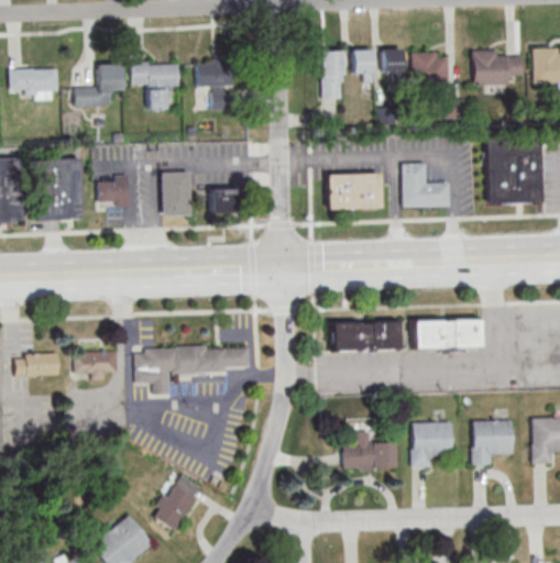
[(404,47),(382,47),(382,74),(404,74),(404,47)]
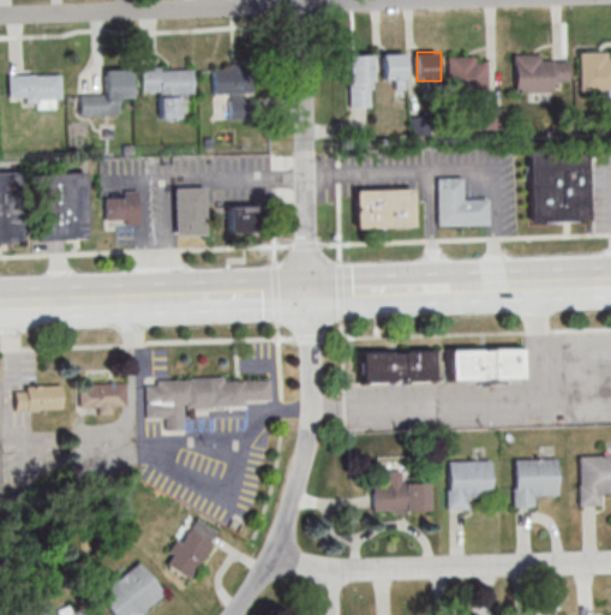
[(581,52),(582,90),(610,89),(610,57),(609,57),(609,52),(581,52)]
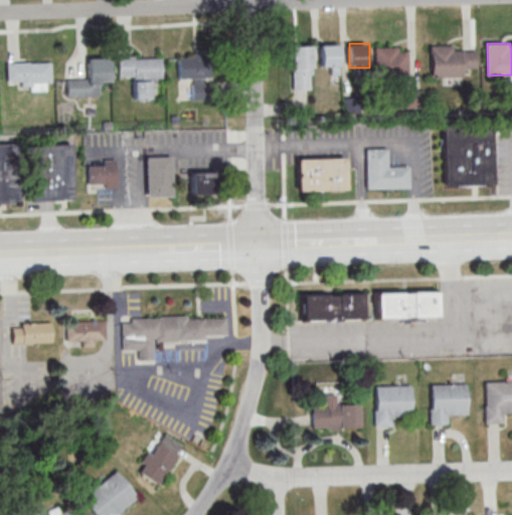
[(341,44),(322,44),(322,65),(333,65),(332,73),(341,73),(341,44)]
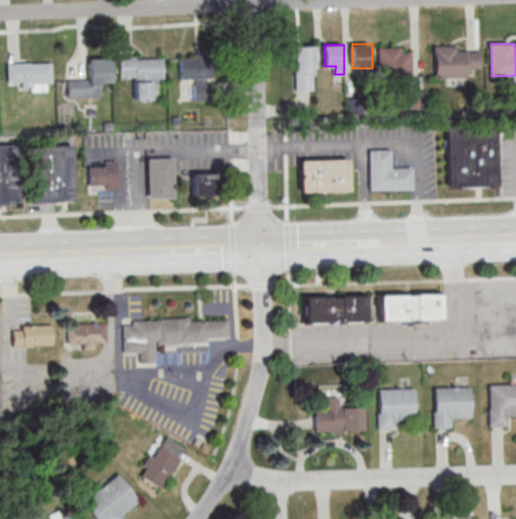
[(296,46),(296,89),(317,89),(317,46),(296,46)]
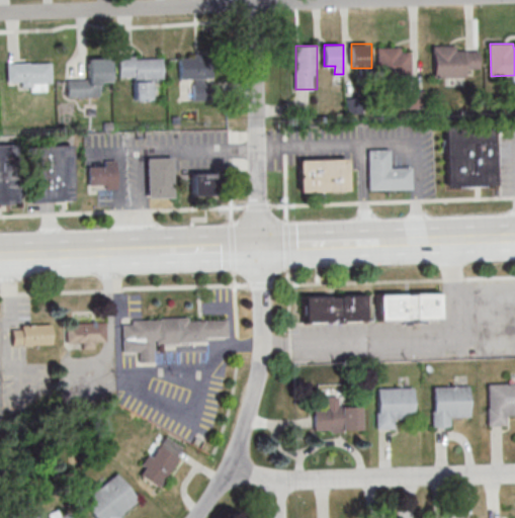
[(378,72),(413,72),(413,48),(378,48),(378,72)]
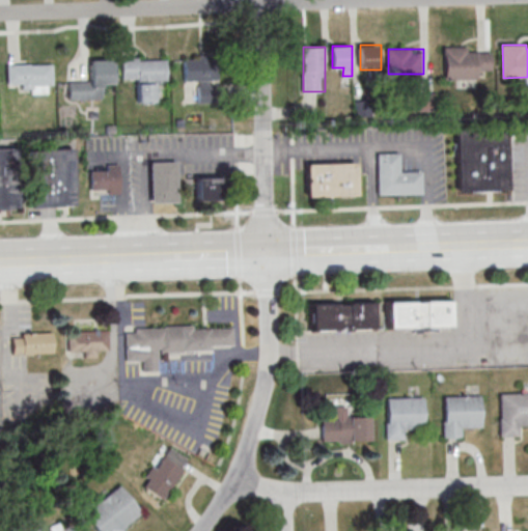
[(446,52),(446,75),(480,74),(479,52),(446,52)]
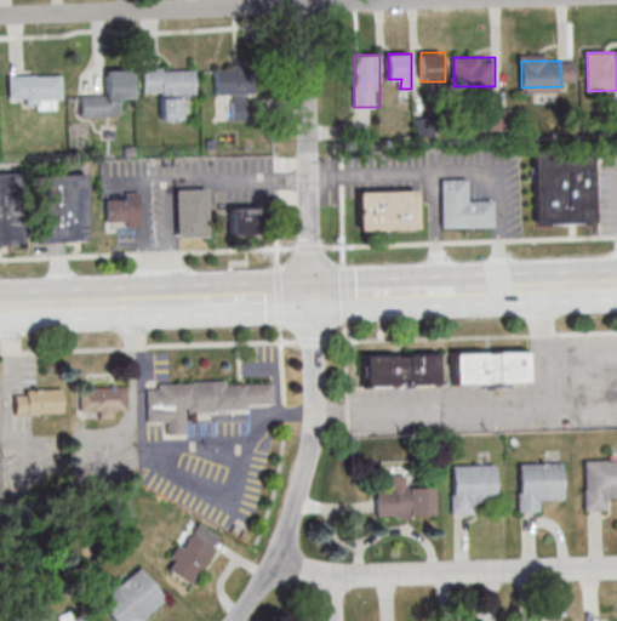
[(146,68),(146,93),(164,93),(164,119),(184,119),(184,93),(198,95),(198,69),(146,68)]
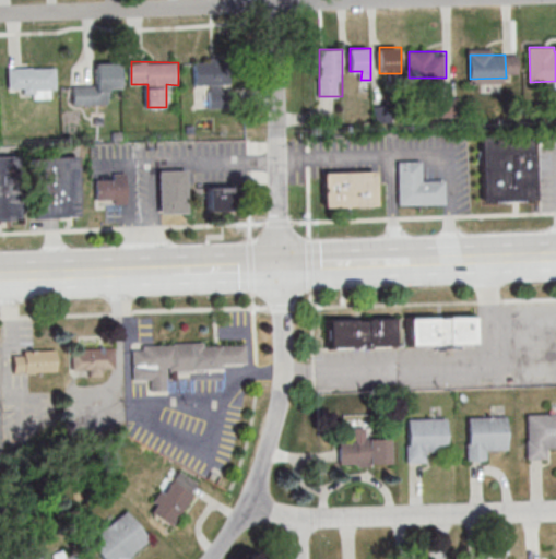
[(197,63),(197,86),(212,86),(212,106),(235,106),(235,63),(197,63)]
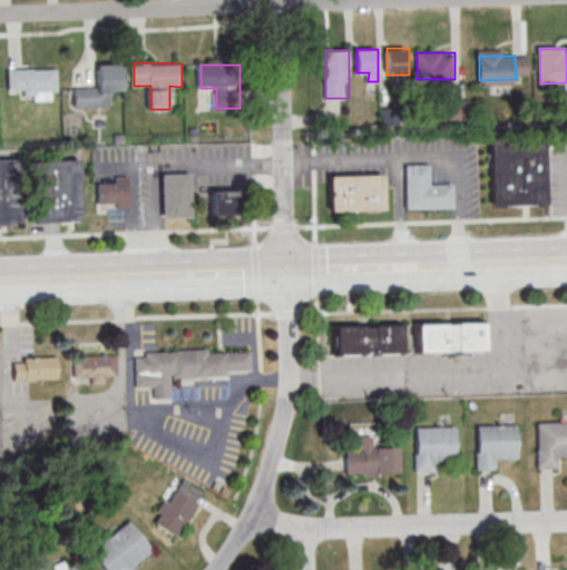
[(10,70),(10,90),(25,90),(25,99),(59,99),(59,70),(10,70)]
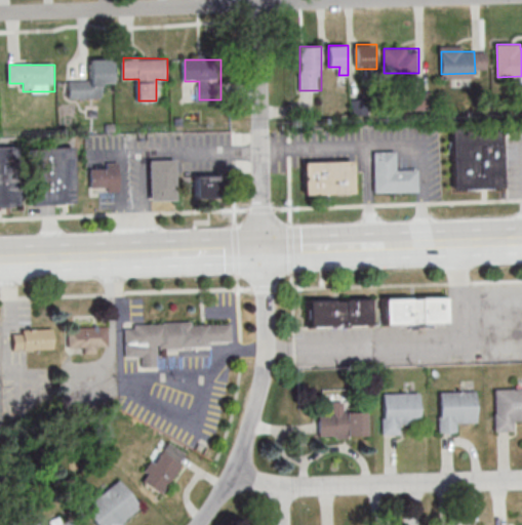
[(91,81),(71,81),(71,98),(105,98),(105,70),(91,70),(91,81)]
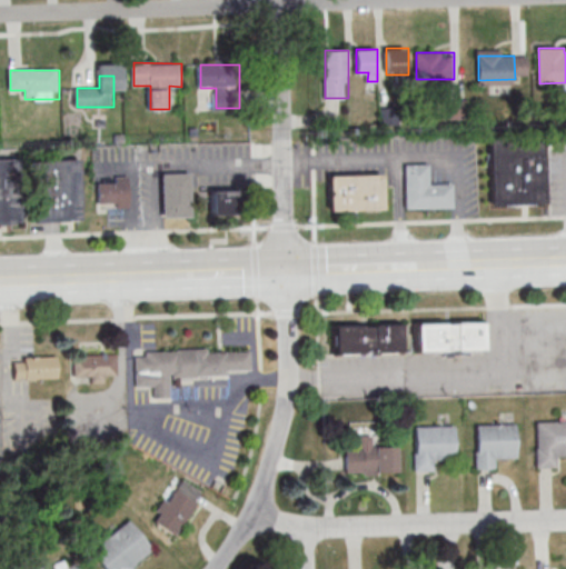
[(470,100),(450,100),(450,119),(470,119),(470,100)]
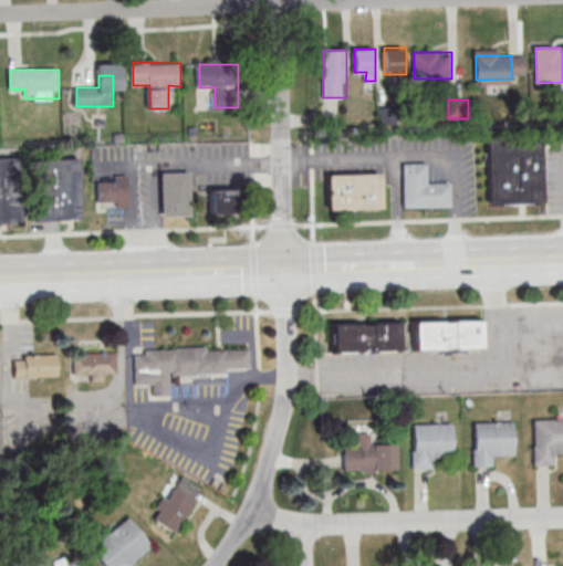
[(489,203),(549,203),(549,158),(562,159),(562,138),(489,138),(489,203)]
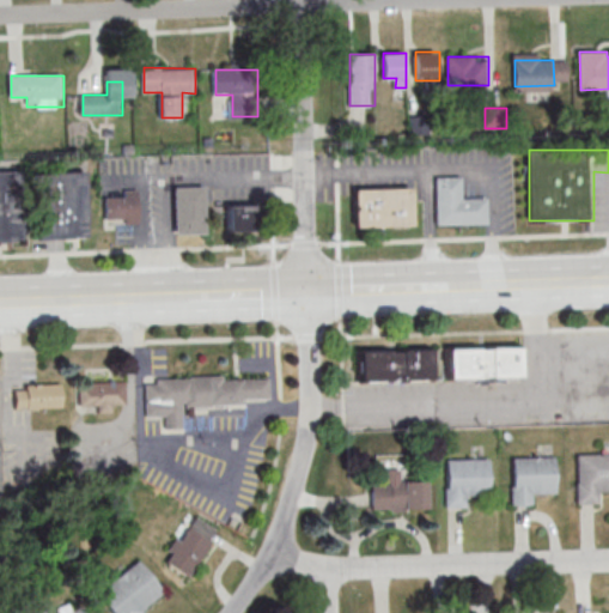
[(0,171),(0,242),(17,242),(17,240),(23,240),(22,231),(24,231),(23,171),(0,171)]
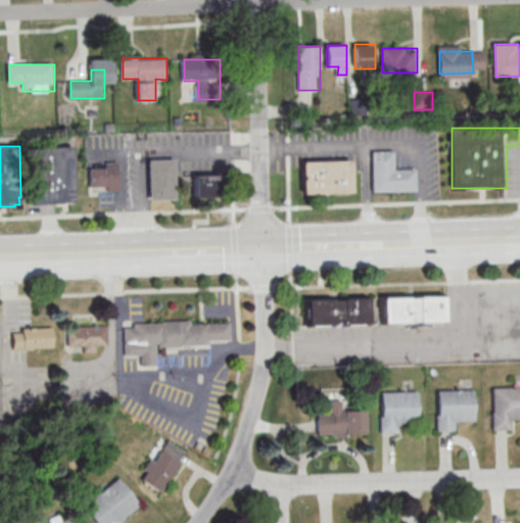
[(30,149),(32,205),(76,203),(73,147),(30,149)]
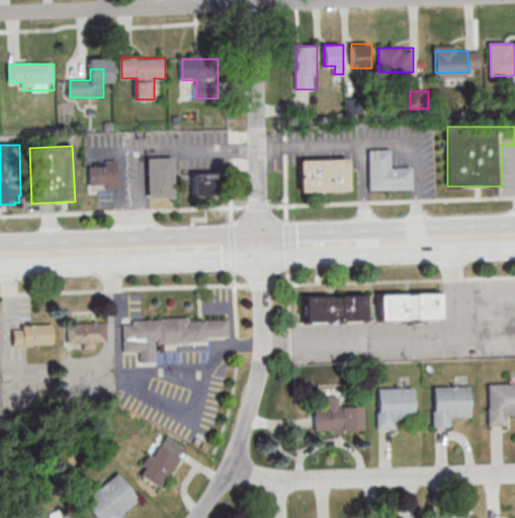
[(369,150),(369,190),(413,189),(413,167),(392,167),(392,149),(369,150)]
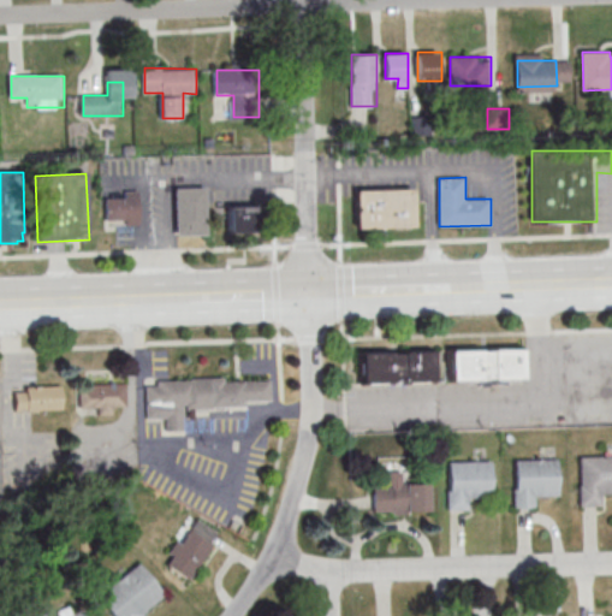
[(177,188),(177,237),(209,237),(209,188),(177,188)]
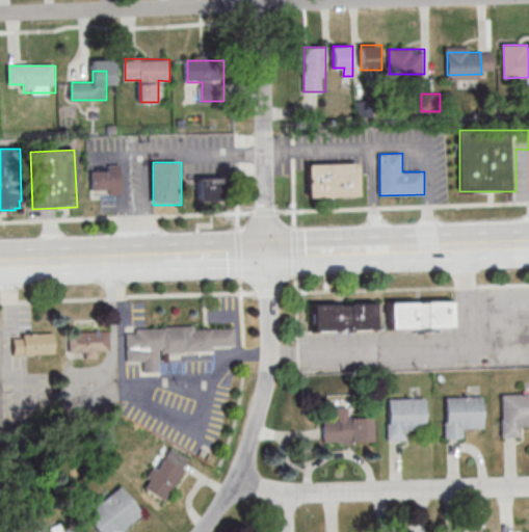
[(307,165),(356,163),(358,195),(309,197),(307,165)]
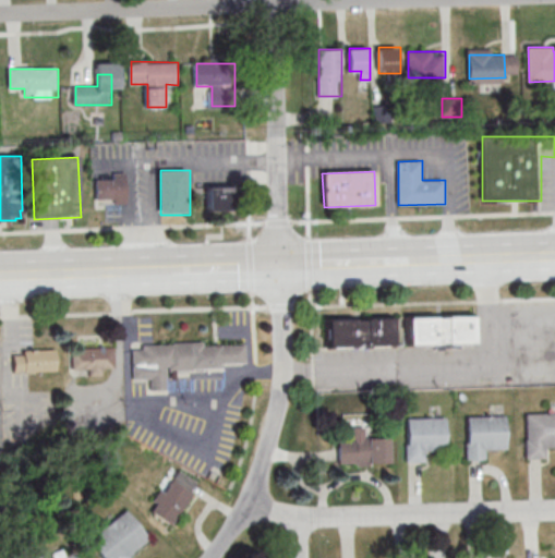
[(128,178),(97,178),(97,203),(128,203),(128,178)]
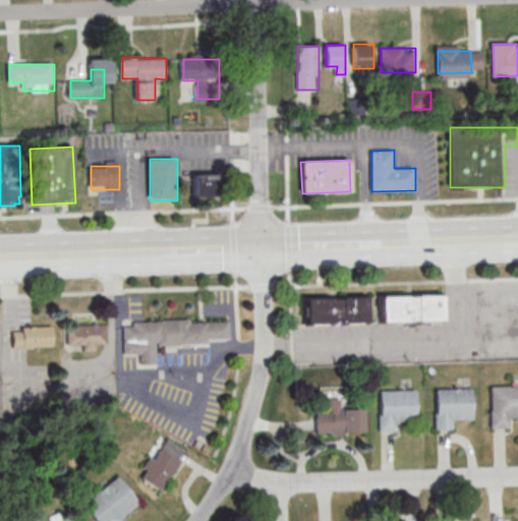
[(194,197),(222,197),(222,174),(194,174),(194,197)]
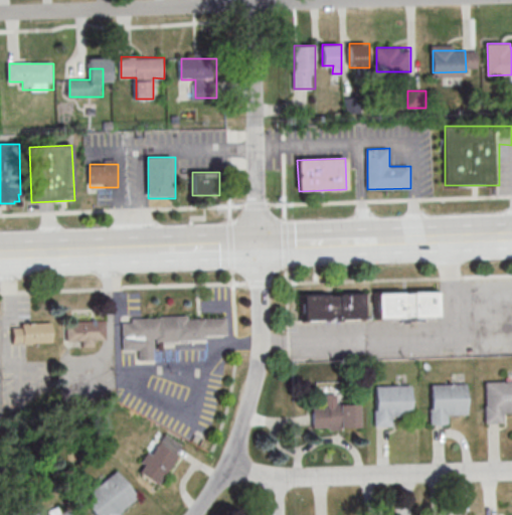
[(377,292),(377,319),(442,319),(442,292),(377,292)]
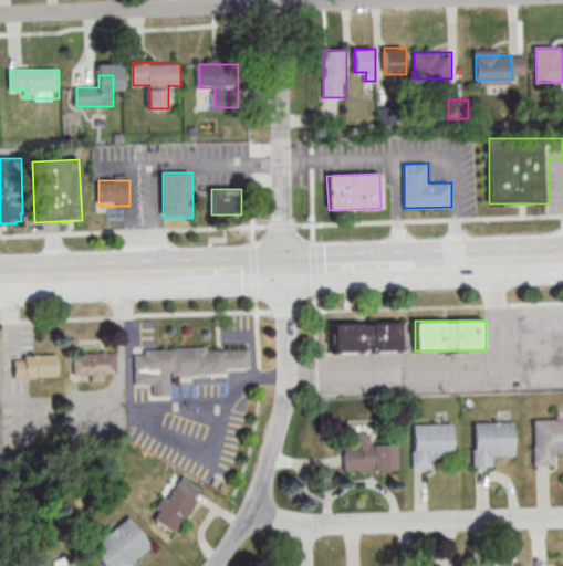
[(402,323),(333,323),(333,353),(403,353),(402,323)]
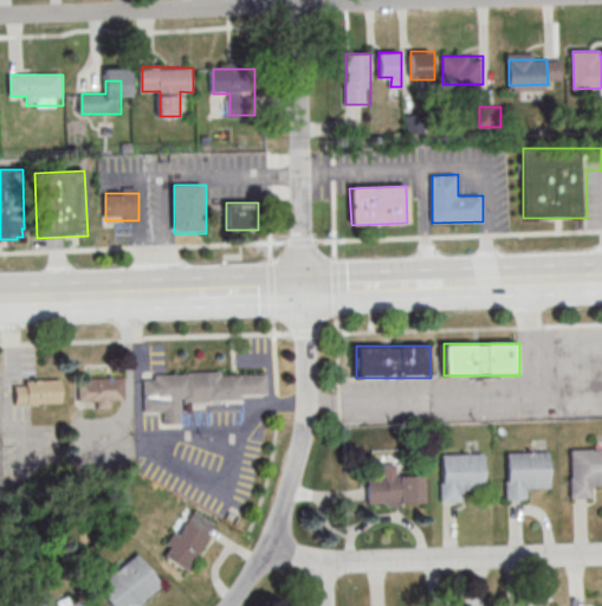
[(183,400),(269,399),(269,374),(147,375),(147,414),(164,413),(164,425),(183,425),(183,400)]
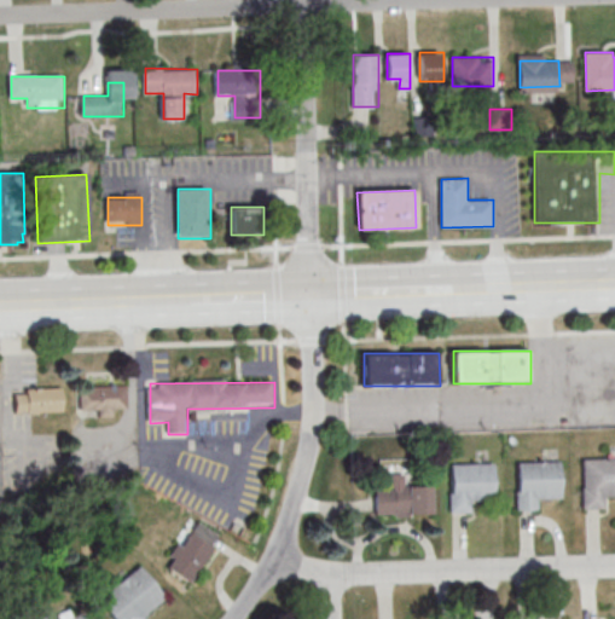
[(82,386),(82,411),(100,410),(100,417),(115,417),(115,410),(128,410),(128,386),(82,386)]
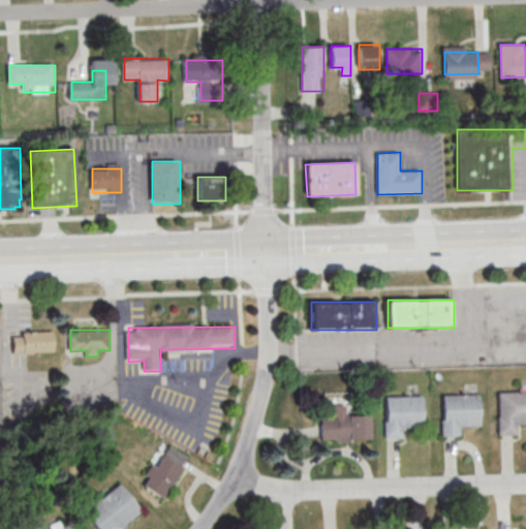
[(16,332),(16,352),(55,352),(55,332),(16,332)]
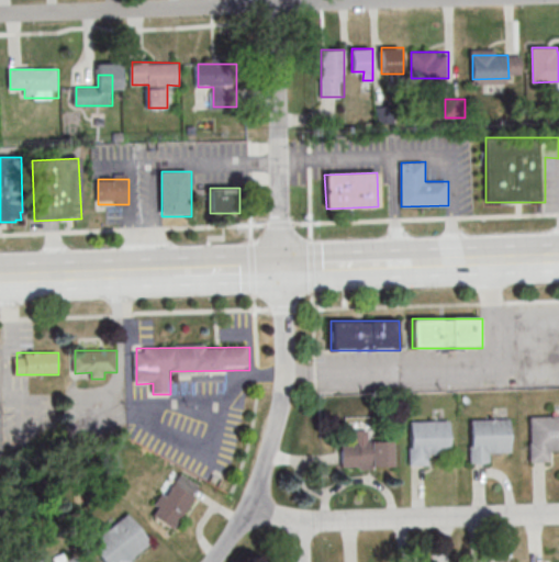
[(533,417),(558,416),(558,450),(551,451),(551,461),(532,462),(530,444),(533,444),(533,417)]
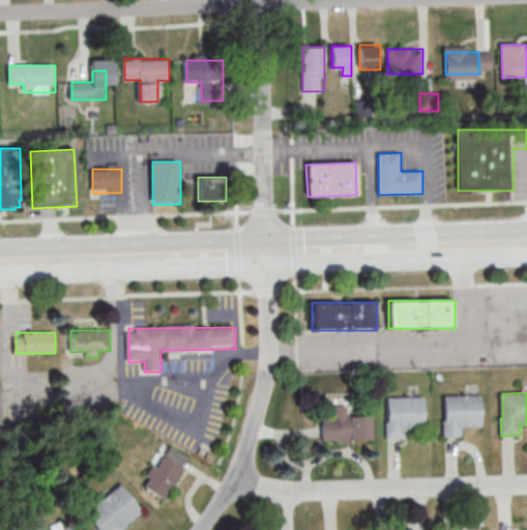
[(444,394),(481,393),(482,427),(462,427),(463,437),(443,437),(443,419),(445,419),(444,394)]
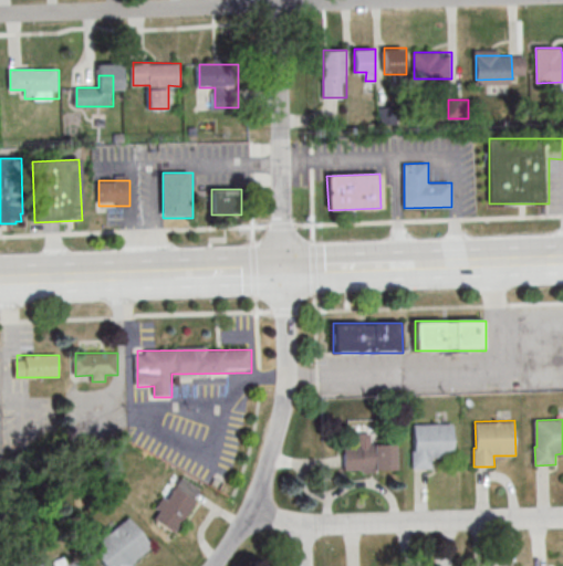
[(414,425),(454,423),(455,458),(434,459),(434,469),(413,470),(413,451),(415,451),(414,425)]
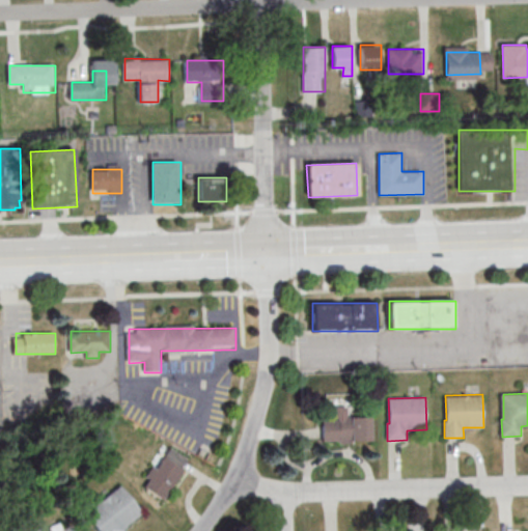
[(334,407),(348,407),(348,418),(371,417),(372,441),(353,442),(354,443),(339,444),(339,442),(323,442),(323,420),(334,420),(334,407)]
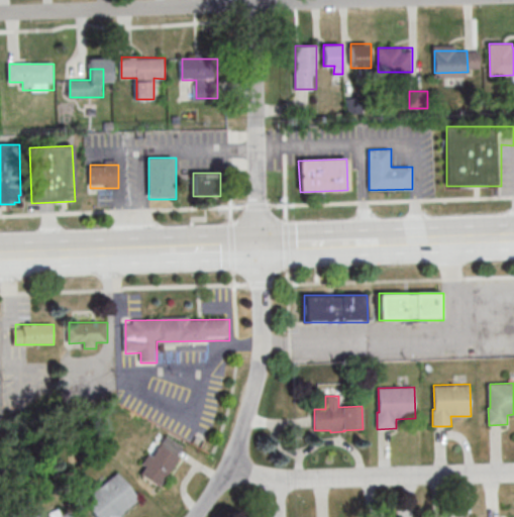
[(141,476),(163,488),(186,446),(164,434),(141,476)]
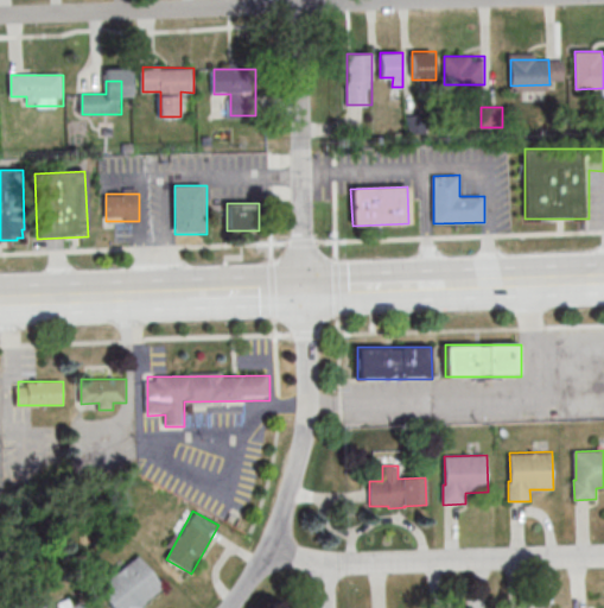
[(114,607),(144,607),(142,606),(166,589),(142,555),(99,587),(114,607)]
